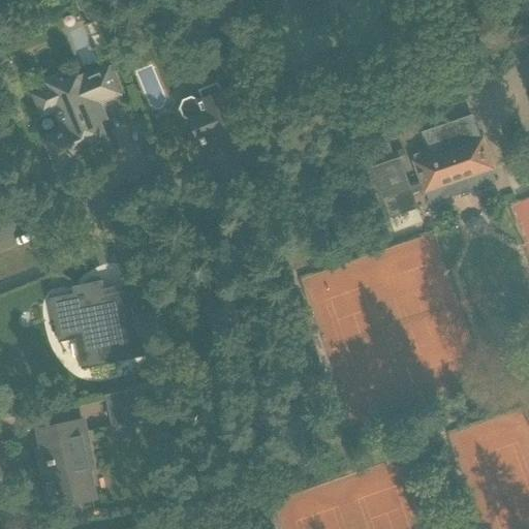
[(88,0),(74,0),(81,12),(91,8),(88,0)]
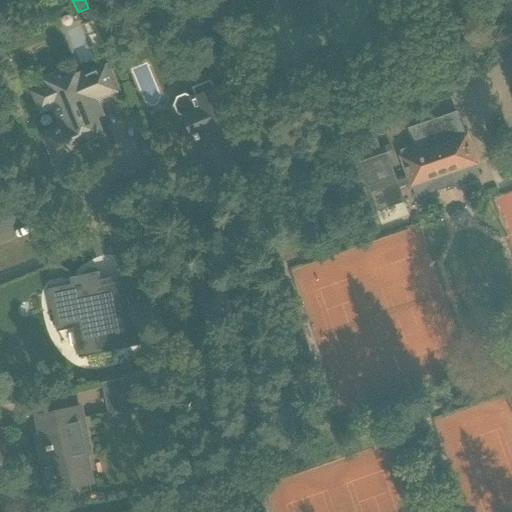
[(65,80),(60,69),(42,77),(47,88),(35,93),(42,109),(54,104),(64,128),(44,136),(54,159),(90,144),(87,136),(100,130),(94,117),(101,114),(96,103),(118,94),(107,66),(84,75),(83,72),(65,80)]
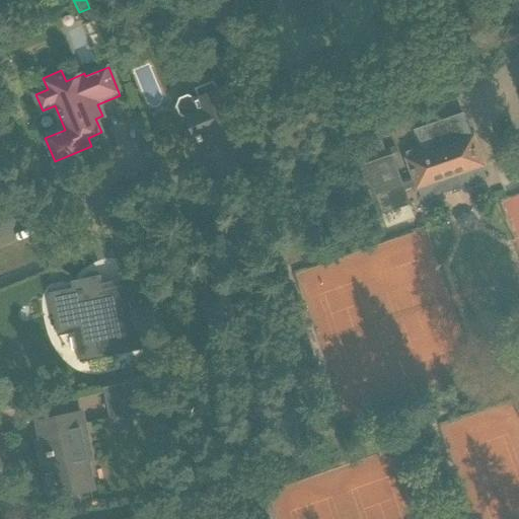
[(179,98),(176,106),(179,115),(188,119),(189,121),(188,122),(193,135),(195,135),(196,138),(199,137),(201,142),(202,142),(207,153),(208,155),(213,153),(222,174),(240,166),(256,160),(226,87),(218,90),(199,98),(197,99),(196,98),(188,94),(179,98)]
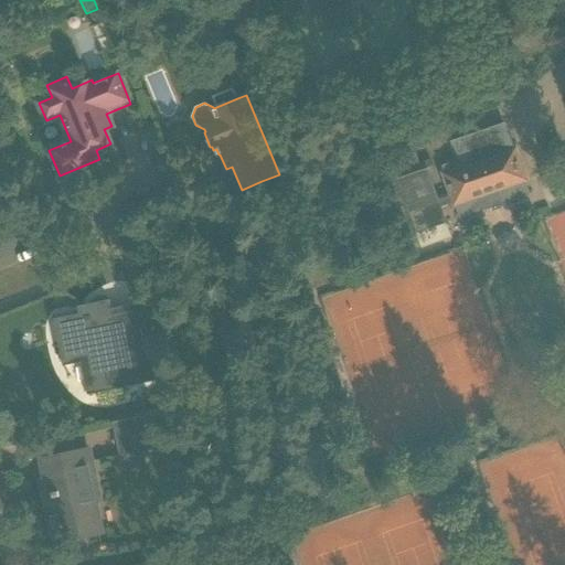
[(504,125),(483,132),(452,144),(459,162),(444,168),(446,176),(445,176),(452,196),(437,202),(427,174),(384,189),(401,236),(415,231),(412,220),(456,203),(461,217),(528,194),(523,180),(524,180),(514,151),(513,151),(504,125)]
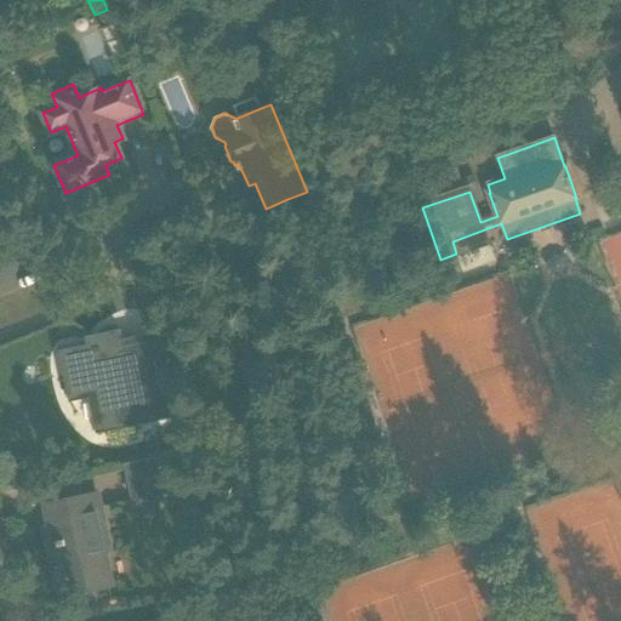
[(428,161),(439,195),(463,188),(453,154),(428,161)]
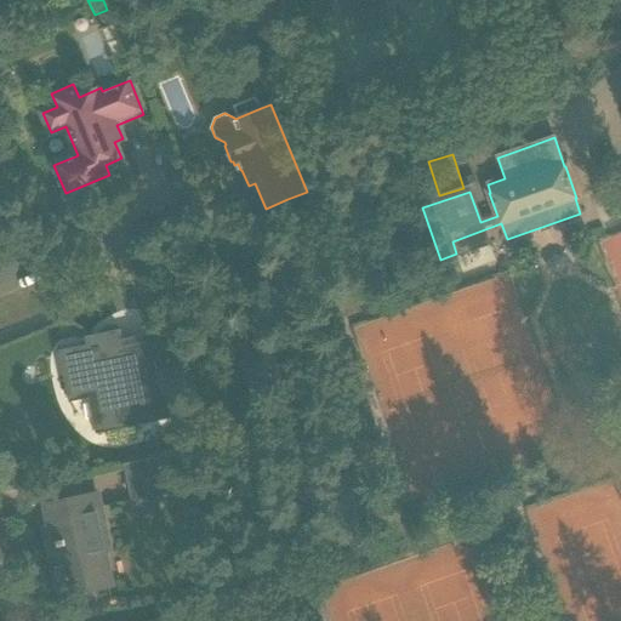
[(428,171),(419,175),(427,201),(437,198),(428,171)]
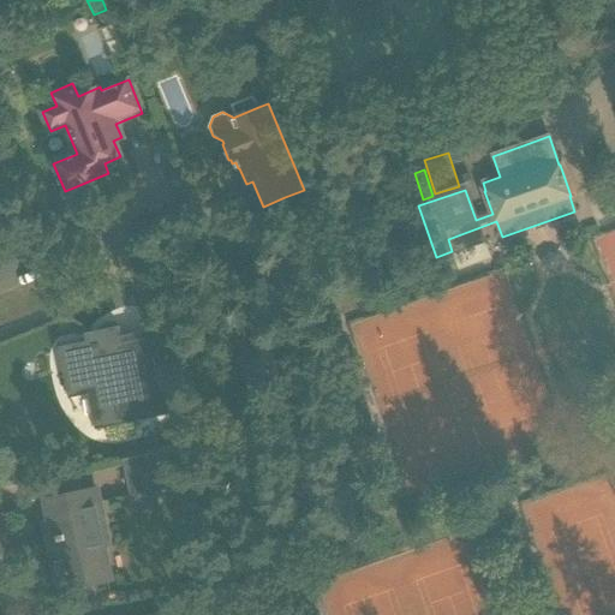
[(85,342),(60,347),(61,350),(70,392),(71,392),(95,387),(102,422),(93,423),(95,430),(138,422),(137,416),(154,412),(155,418),(171,415),(166,392),(160,393),(148,336),(120,342),(118,327),(95,332),(97,340),(90,341),(89,339),(84,340),(85,342)]
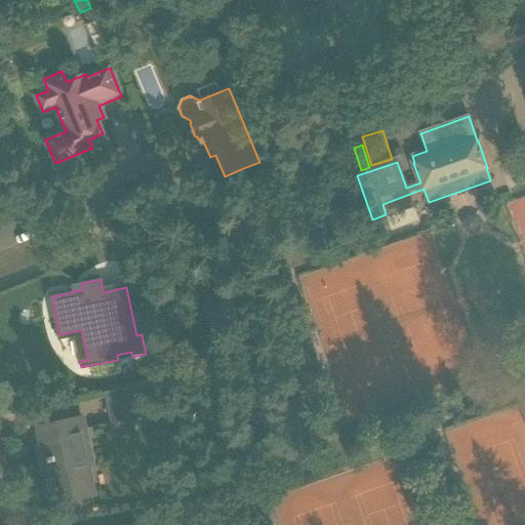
[(159,368),(146,370),(147,377),(160,376),(159,368)]
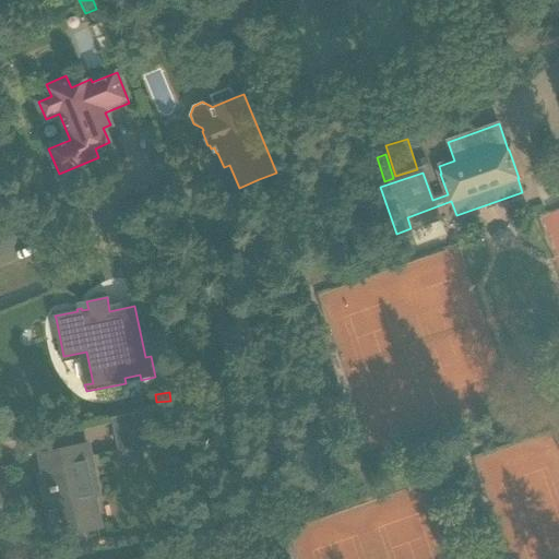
[(142,412),(114,418),(120,451),(149,444),(142,412)]
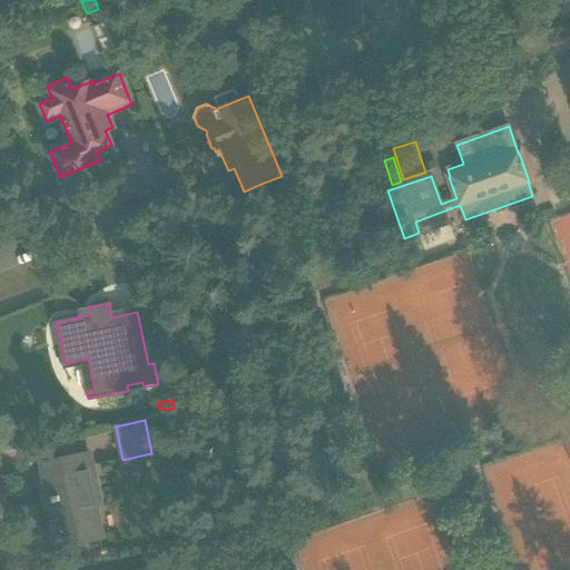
[(89,454),(62,460),(41,464),(48,498),(43,499),(52,543),(85,537),(86,542),(101,538),(95,507),(100,505),(89,454)]
